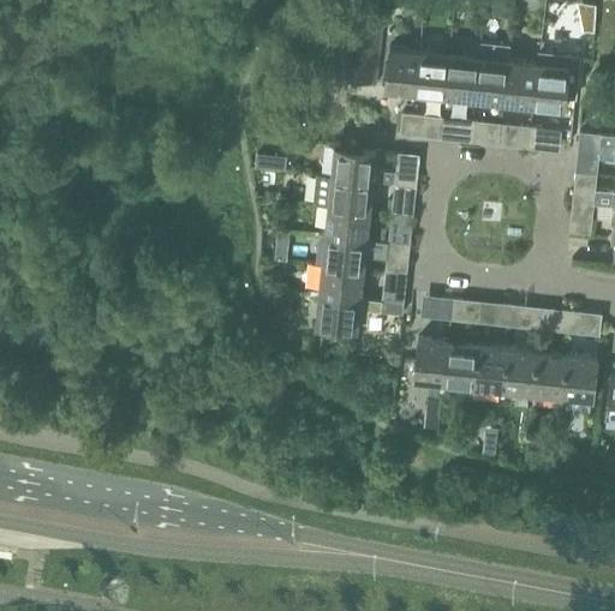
[(352,41),(380,43),(381,29),(353,27),(352,41)]
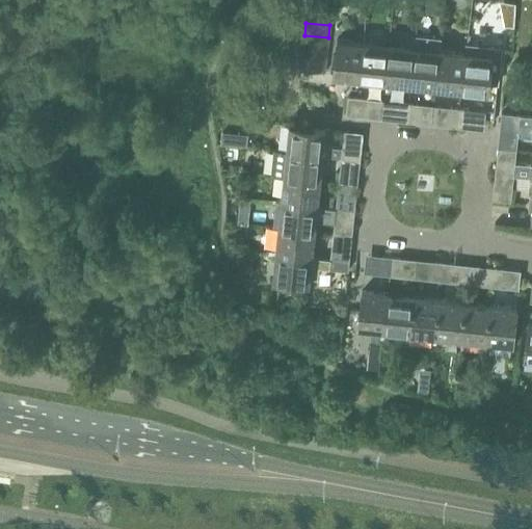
[(303,47),(327,50),(328,37),(304,35),(303,47)]
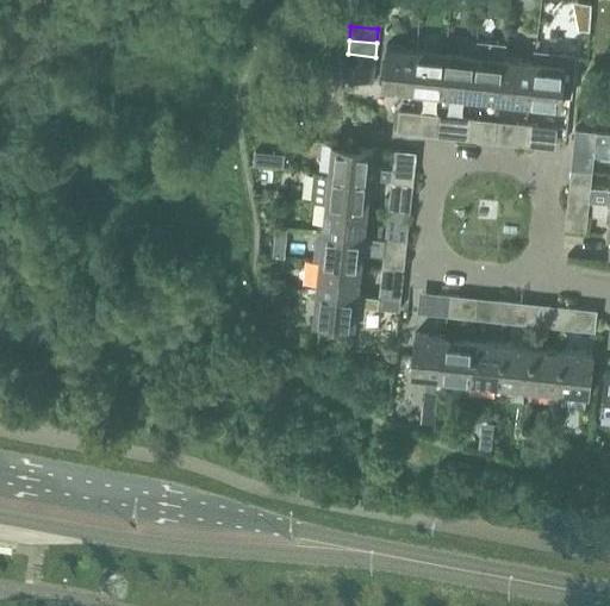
[(418,42),(414,42),(414,51),(416,51),(411,93),(440,97),(444,55),(417,51),(418,42)]
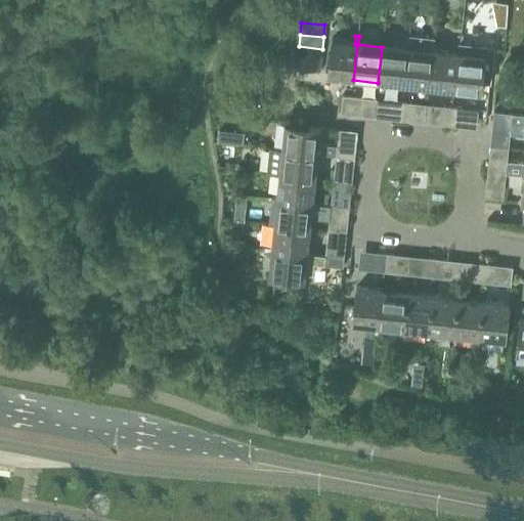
[(409,38),(409,41),(407,41),(406,48),(406,49),(408,49),(404,85),(429,88),(433,52),(434,40),(409,38)]
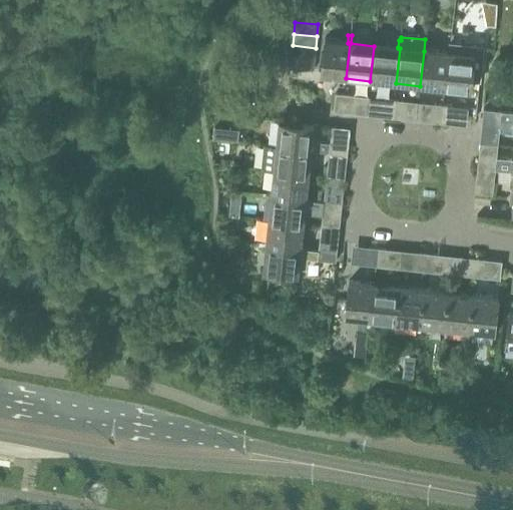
[(325,41),(321,75),(338,77),(346,78),(350,43),(348,43),(338,42),(325,41)]
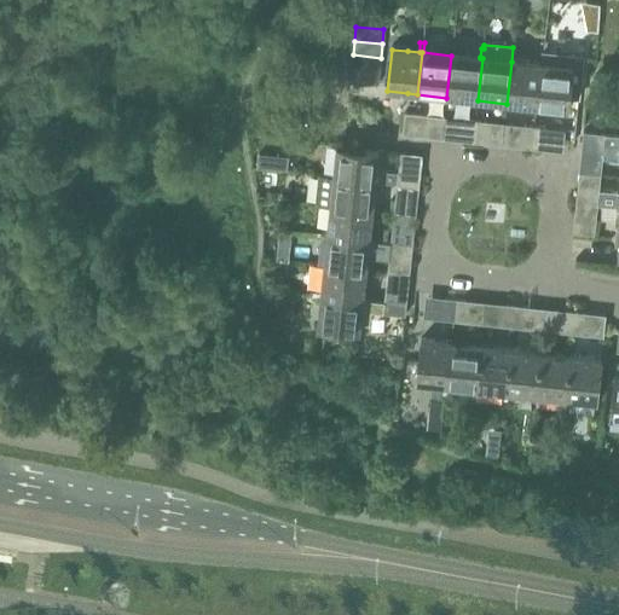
[(381,58),(353,54),(351,70),(380,73),(381,58)]
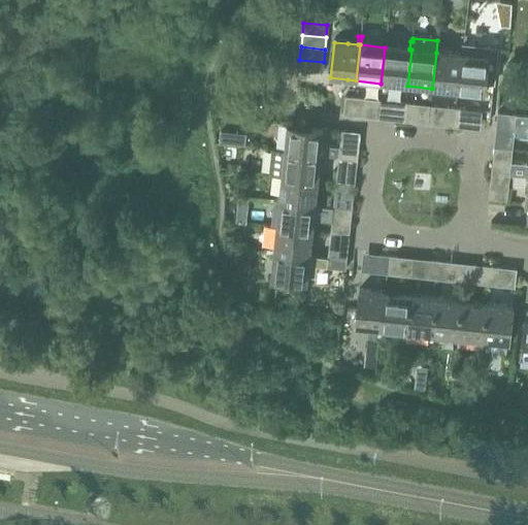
[(494,85),(497,50),(486,48),(464,46),(461,46),(460,48),(460,56),(462,56),(458,91),(485,94),(486,85),(494,85)]
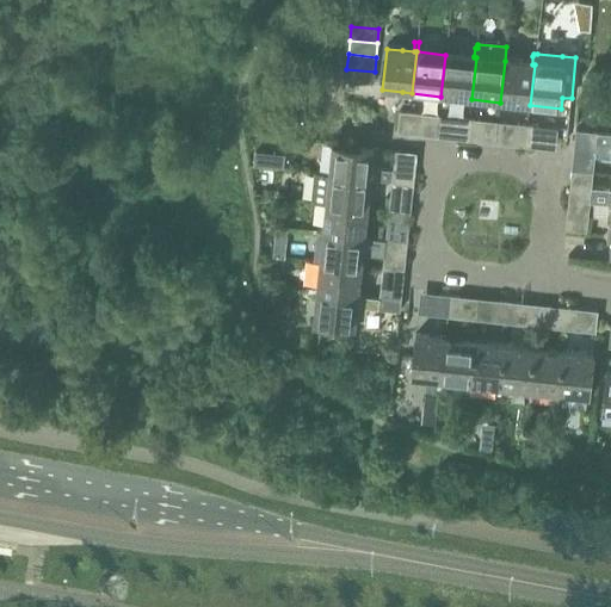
[(474,57),(462,56),(445,55),(440,97),(471,99),(476,57),(474,57)]
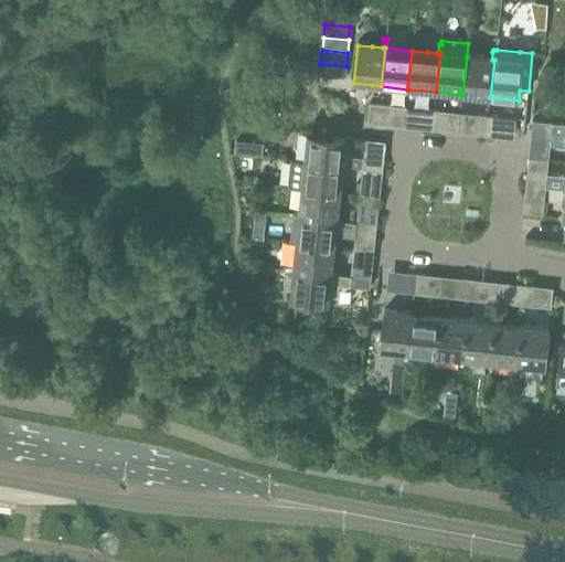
[(492,60),(467,56),(462,95),(490,97),(494,60),(492,60)]
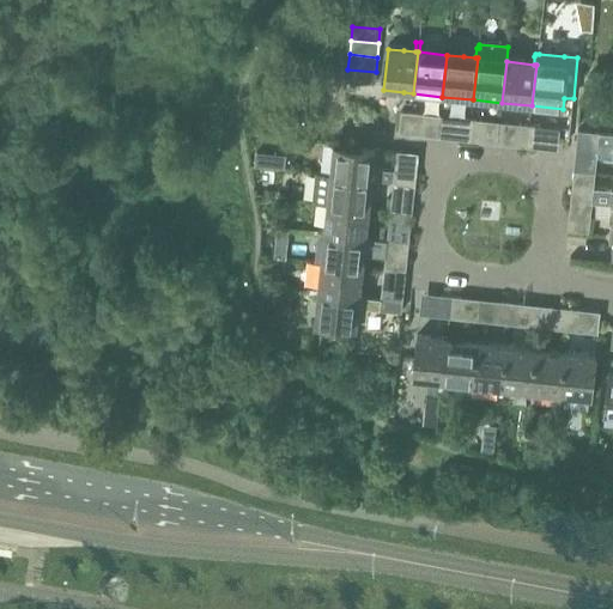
[(376,72),(347,69),(346,84),(374,86),(376,72)]
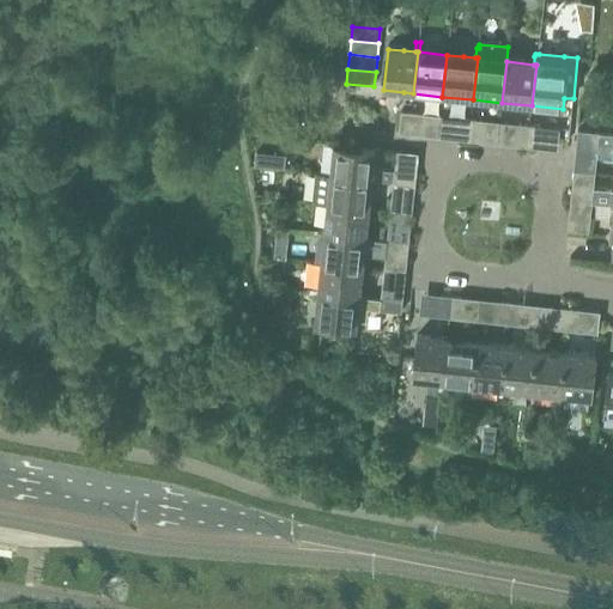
[(401,114),(398,135),(404,136),(408,136),(411,115),(404,115),(401,114)]
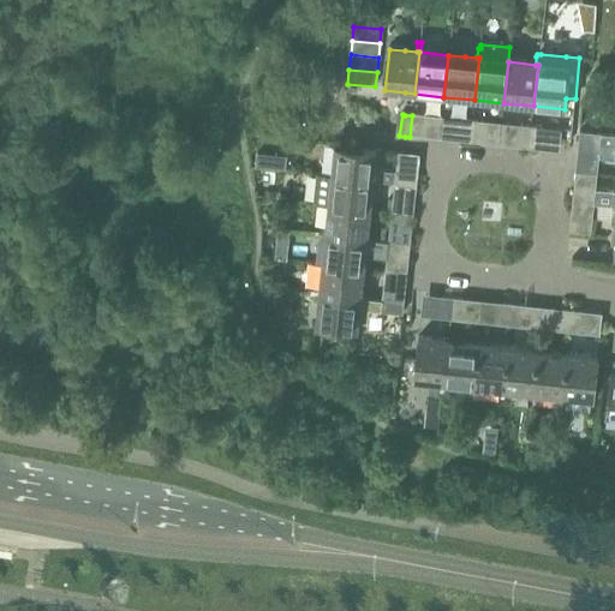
[(421,138),(423,117),(412,115),(410,137),(421,138)]
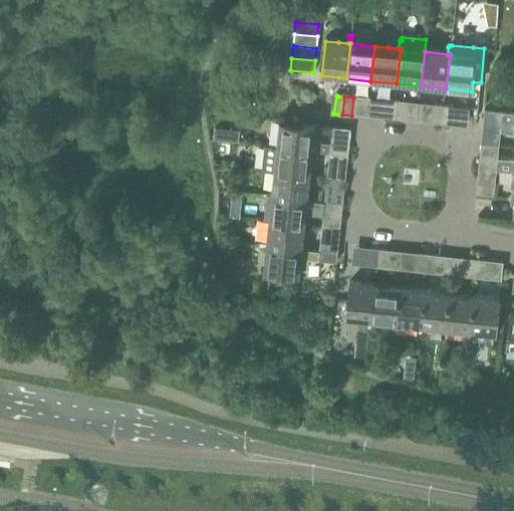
[(386,101),(383,118),(393,119),(395,101),(386,101)]
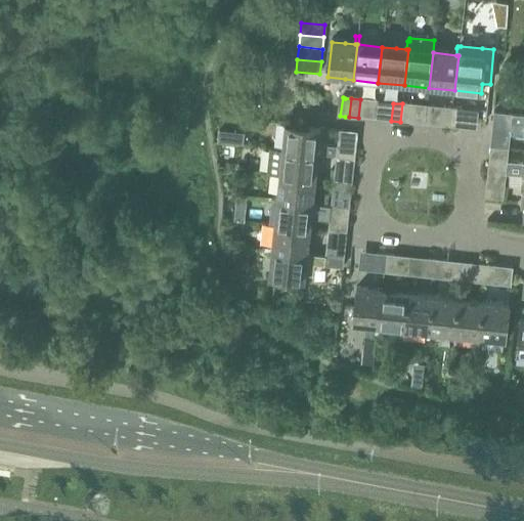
[(409,123),(411,104),(402,103),(400,122),(409,123)]
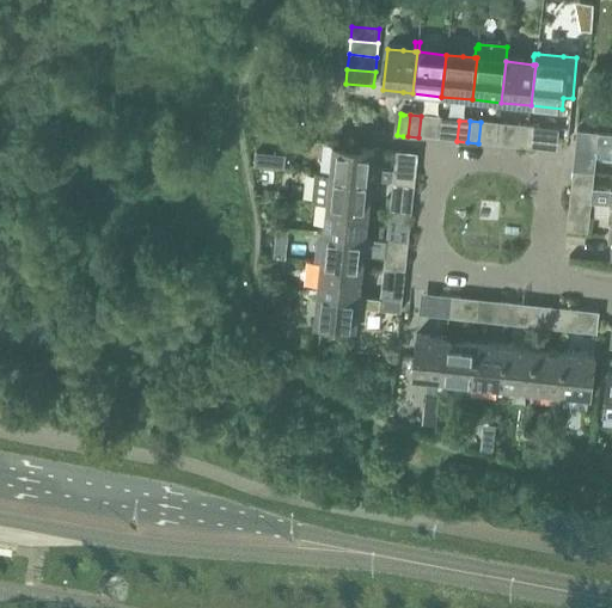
[(518,127),(515,147),(526,148),(528,128),(518,127)]
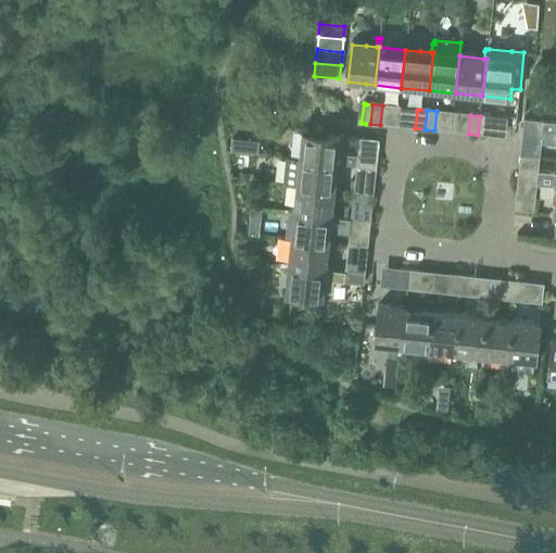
[(489,136),(491,117),(480,116),(478,135),(489,136)]
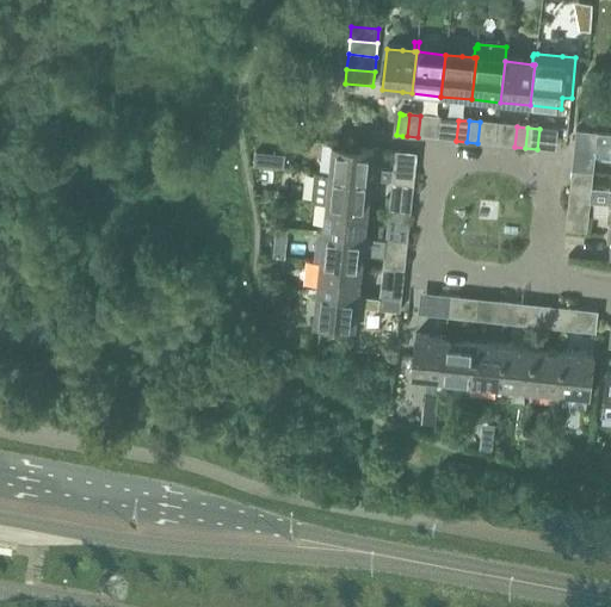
[(610,136),(575,132),(574,143),(596,146),(596,144),(610,146),(610,136)]
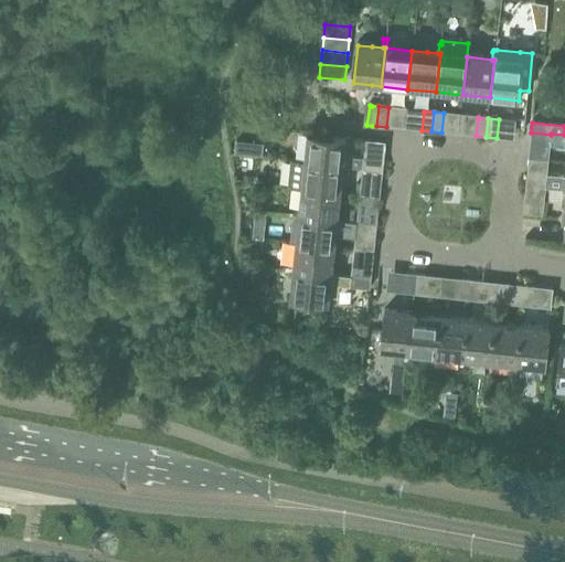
[(530,141),(550,144),(551,135),(531,133),(530,141)]
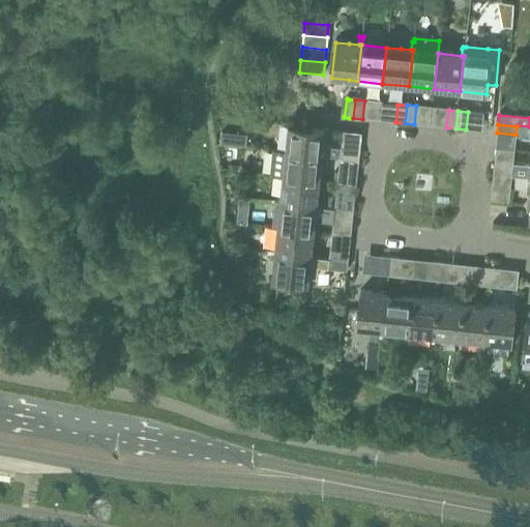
[(529,126),(517,125),(517,126),(516,135),(514,138),(529,139),(529,126)]
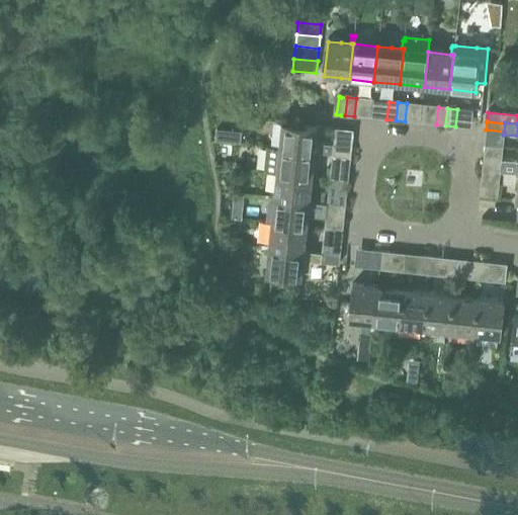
[(281,123),(278,149),(278,151),(314,154),(332,155),(349,157),(350,148),(315,144),(317,127),(281,123)]
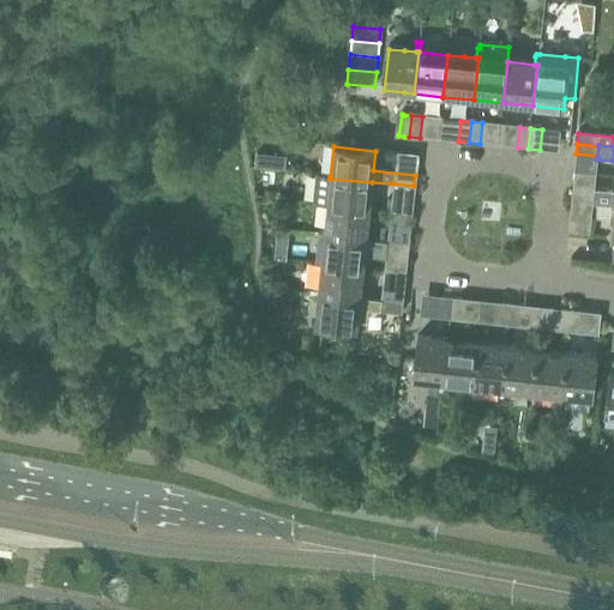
[(256,155),(254,168),(265,169),(266,156),(256,155)]
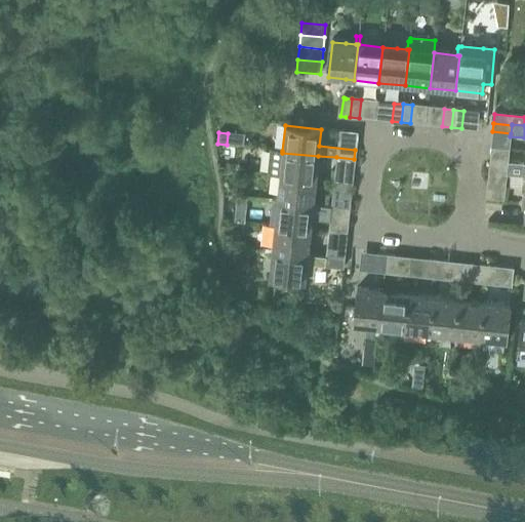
[(268,175),(279,176),(315,181),(318,156),(282,153),(282,151),(274,150),(274,152),(270,151),(268,175)]
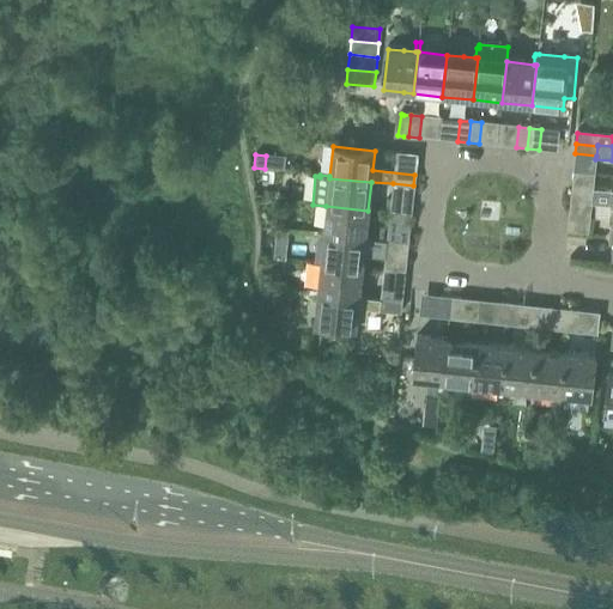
[(392,194),(412,196),(413,186),(393,183),(392,194)]
